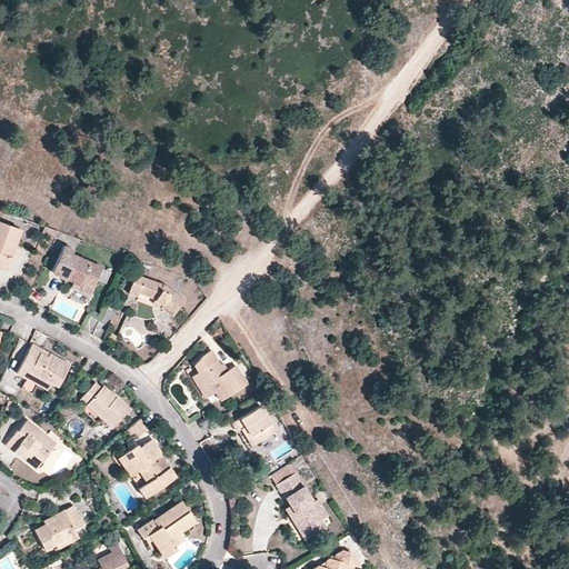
[(0,262),(6,266),(19,228),(0,220),(0,262)]
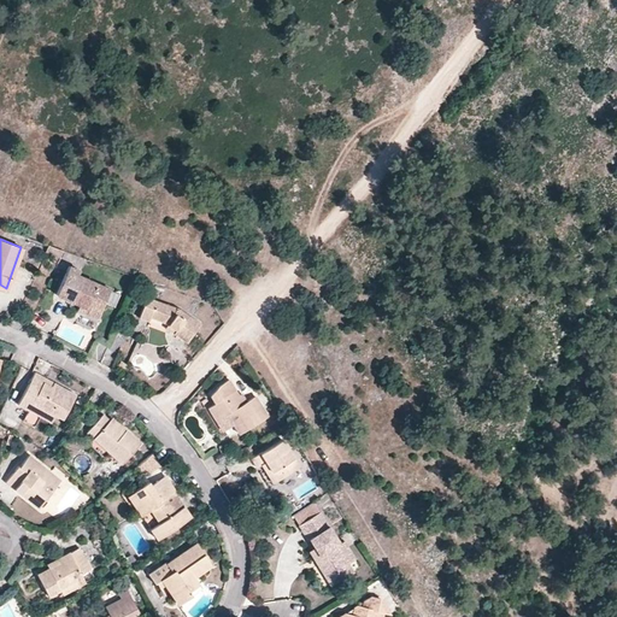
[(58,256),(62,248),(47,242),(43,251),(58,256)]
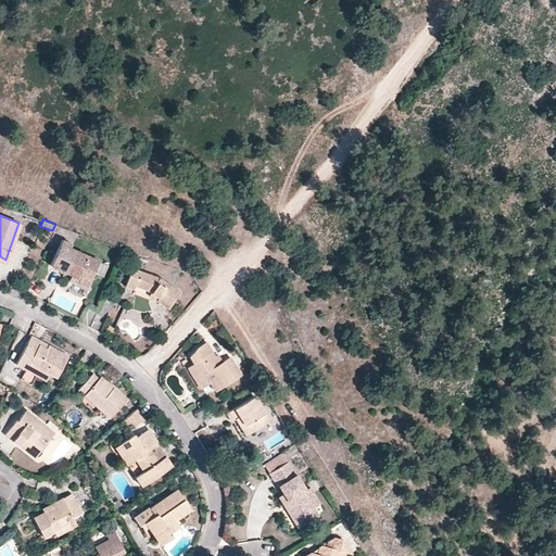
[(98,260),(68,245),(71,242),(61,238),(49,264),(70,274),(78,277),(76,280),(86,286),(92,272),(98,260)]
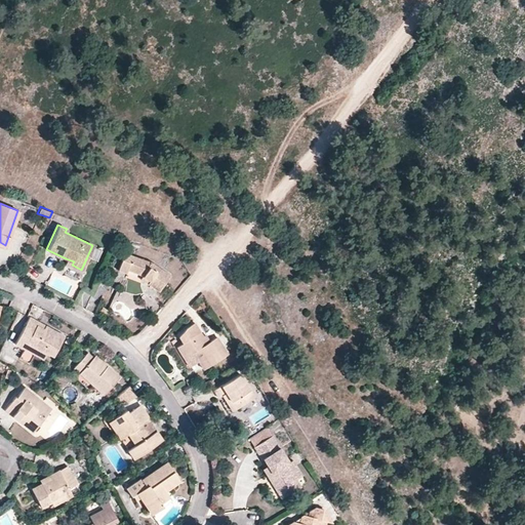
[(102,249),(92,245),(87,256),(96,260),(102,249)]
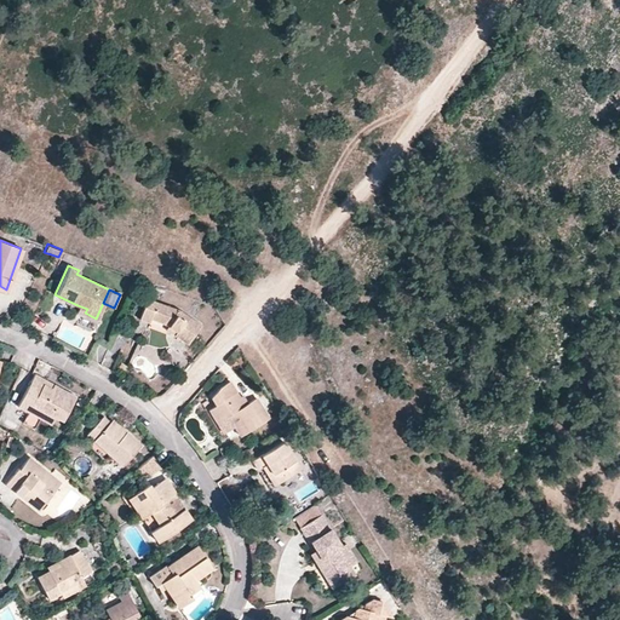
[(200,323),(179,309),(147,298),(138,319),(149,322),(150,319),(167,325),(176,331),(173,334),(187,343),(200,323)]
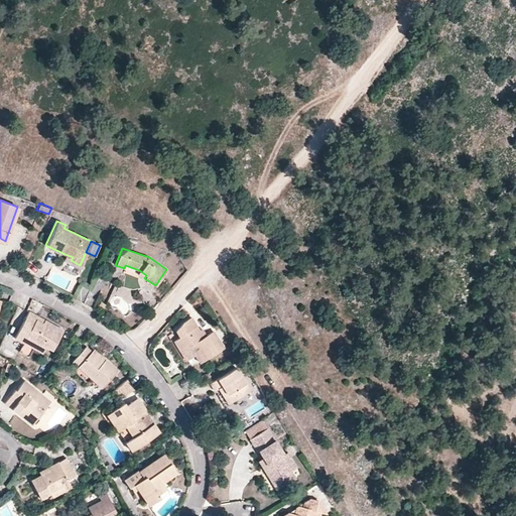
[(103,309),(106,304),(100,300),(97,306),(103,309)]
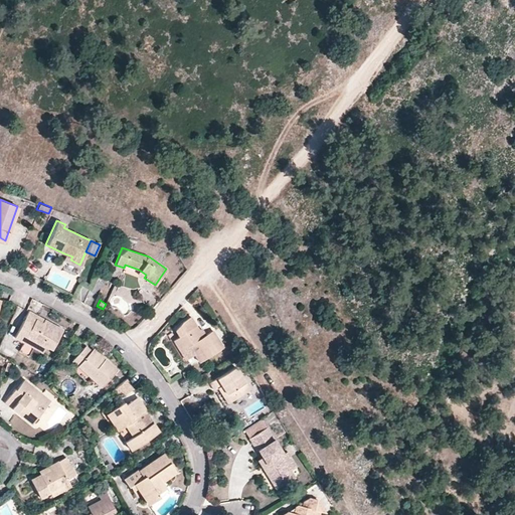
[(51,348),(62,328),(43,318),(41,321),(35,317),(36,314),(28,309),(13,336),(22,341),(25,334),(44,345),(51,348)]
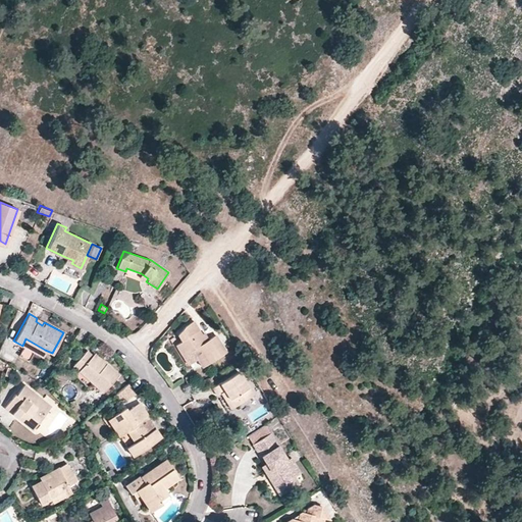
[(225,351),(215,334),(208,338),(205,341),(201,333),(193,320),(185,325),(177,333),(180,341),(174,344),(183,355),(191,350),(197,358),(201,366),(225,351)]
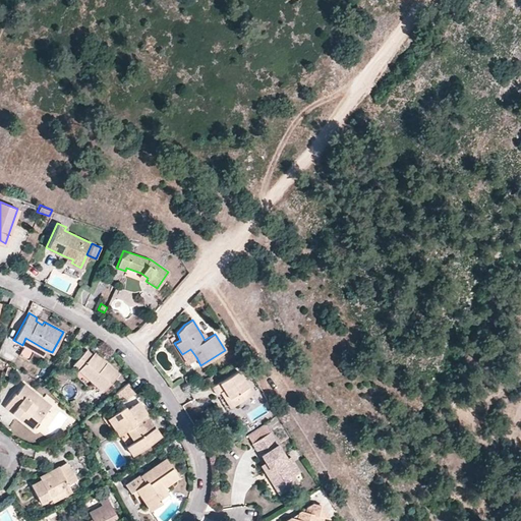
[(45,349),(25,338),(22,345),(42,355),(45,349)]
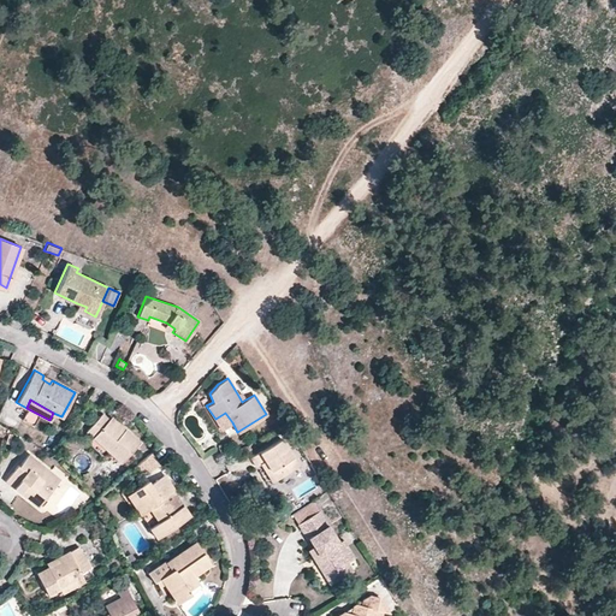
[(138,442),(124,428),(122,431),(107,419),(101,413),(86,430),(120,462),(138,442)]
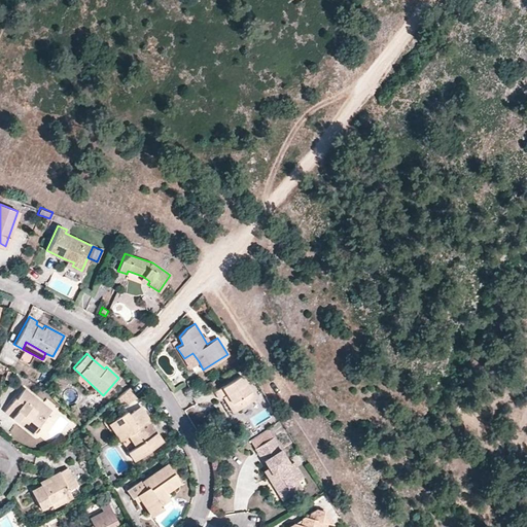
[(199,361),(192,353),(184,358),(189,366),(199,361)]
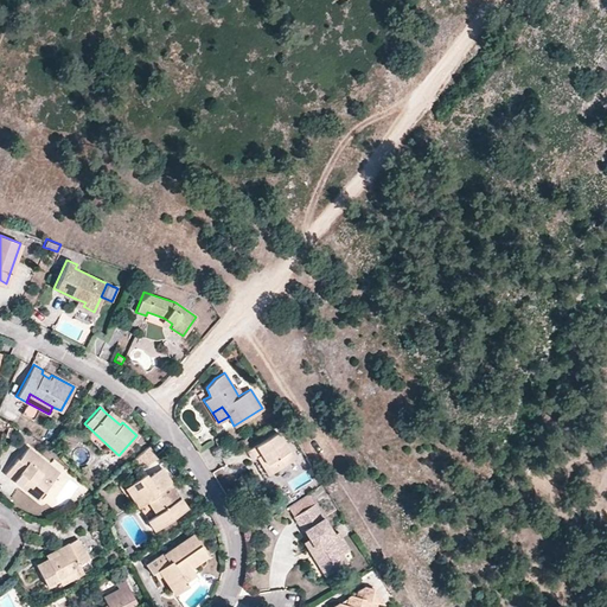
[(122,422),(108,409),(106,413),(120,425),(122,422)]
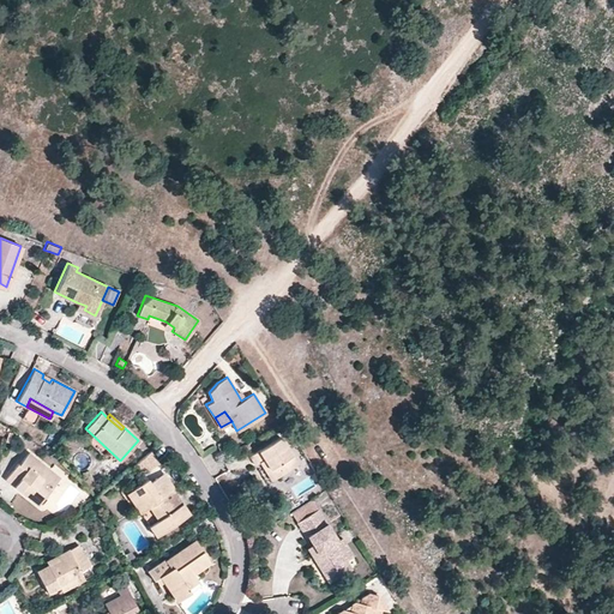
[(296,463),(280,437),(250,455),(256,464),(259,462),(264,459),(276,477),(296,463)]
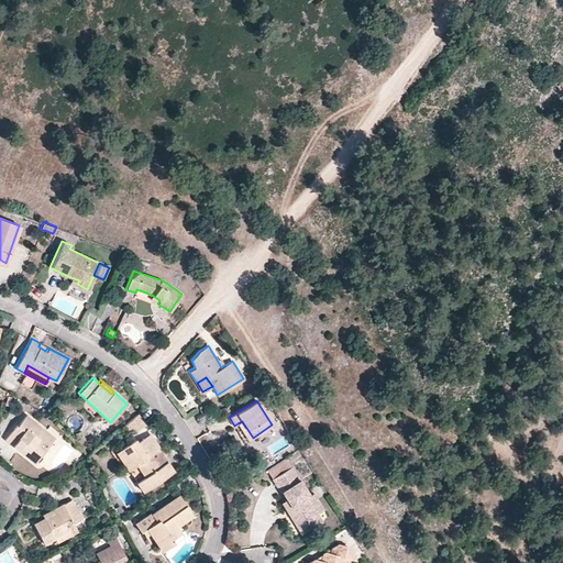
[(54,437),(25,414),(17,424),(15,423),(4,438),(24,454),(31,448),(40,454),(54,437)]
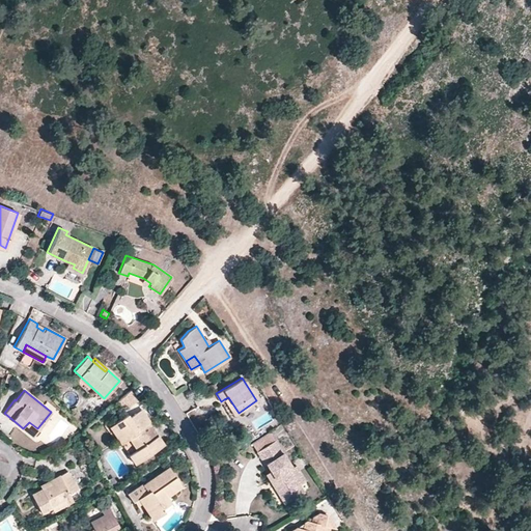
[(117,398),(126,412),(139,403),(132,390),(117,398)]
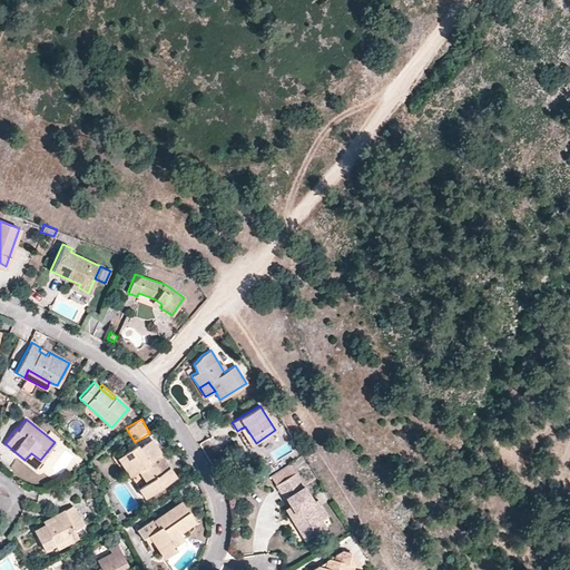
[(256,443),(245,426),(241,429),(251,445),(256,443)]
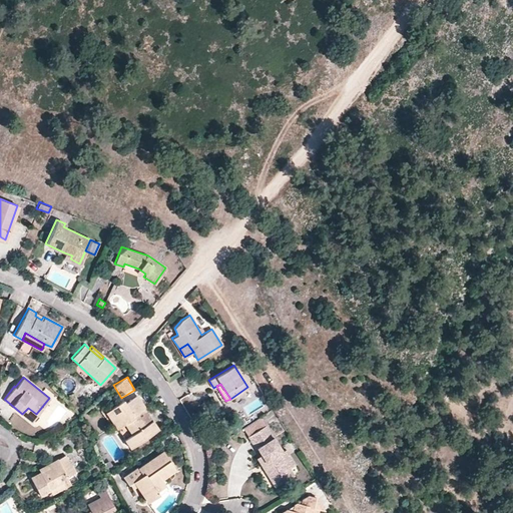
[(152,420),(151,420),(143,408),(144,407),(136,394),(124,402),(122,400),(111,407),(115,414),(117,413),(124,422),(131,433),(124,438),(130,447),(158,428),(152,420)]
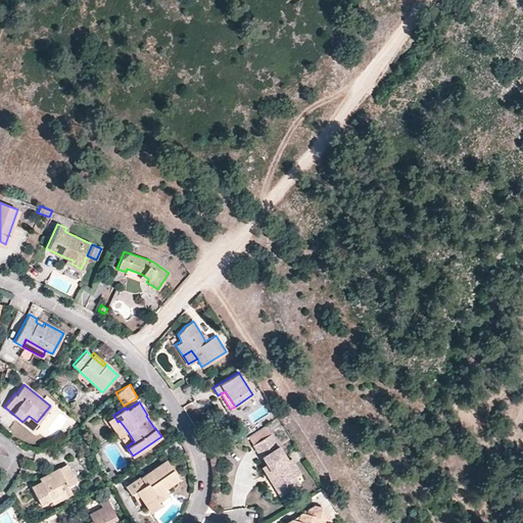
[(127,430),(120,421),(117,422),(113,415),(107,419),(119,436),(127,430)]
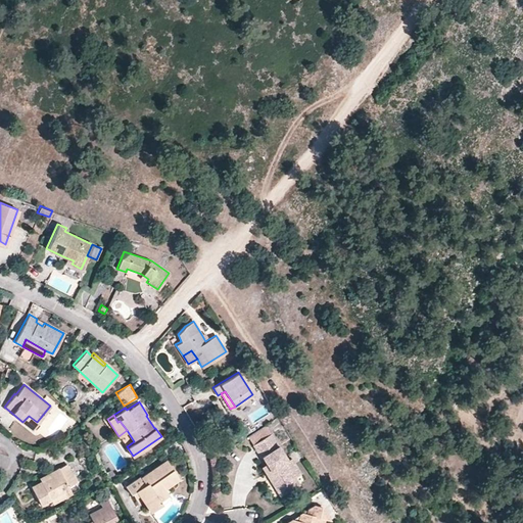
[(31,429),(37,422),(29,416),(22,422),(31,429)]
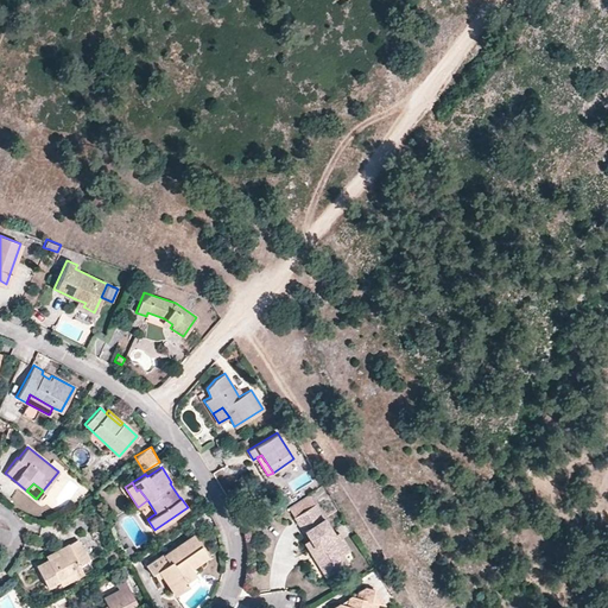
[(293,517),(315,505),(308,494),(287,507),(293,517)]
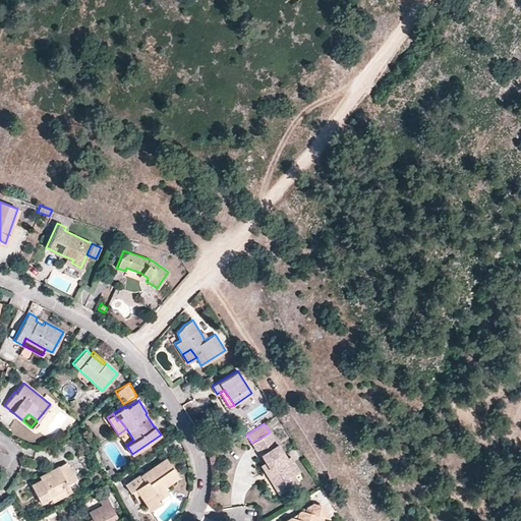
[(299,471),(289,456),(286,458),(270,432),(251,443),(259,456),(261,455),(265,462),(273,474),(268,476),(279,494),(291,486),(286,479),(293,474),(299,471)]
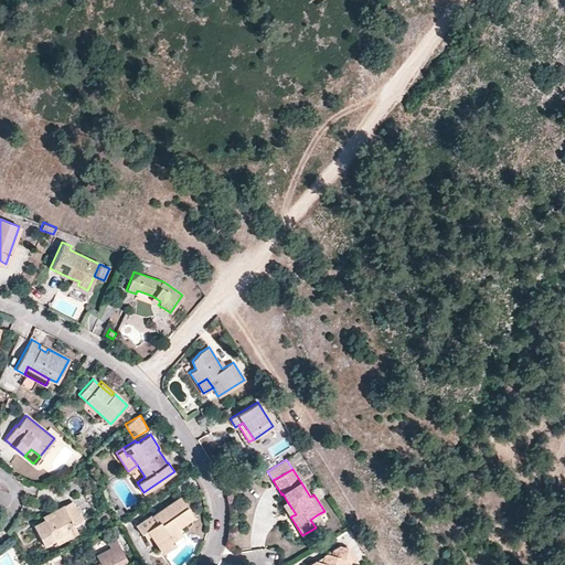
[(178,526),(193,515),(180,496),(152,514),(151,513),(136,524),(141,532),(142,532),(147,529),(150,534),(162,552),(174,543),(172,540),(168,533),(178,526)]
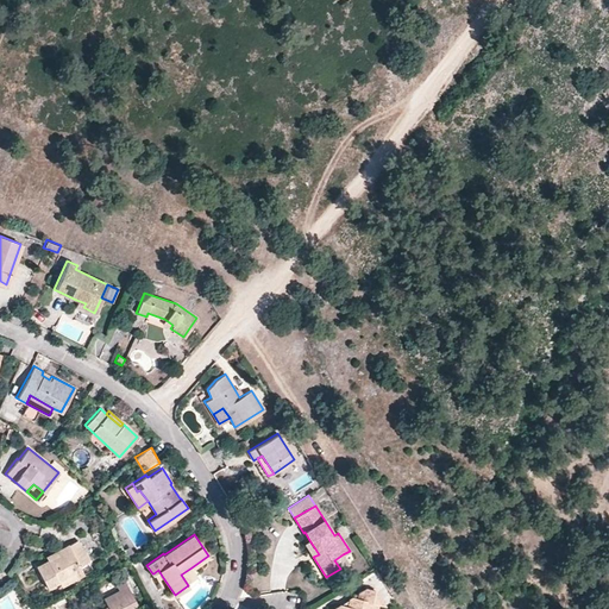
[(80,565),(89,560),(79,539),(57,550),(60,553),(49,559),(37,565),(48,588),(60,581),(82,569),(80,565)]
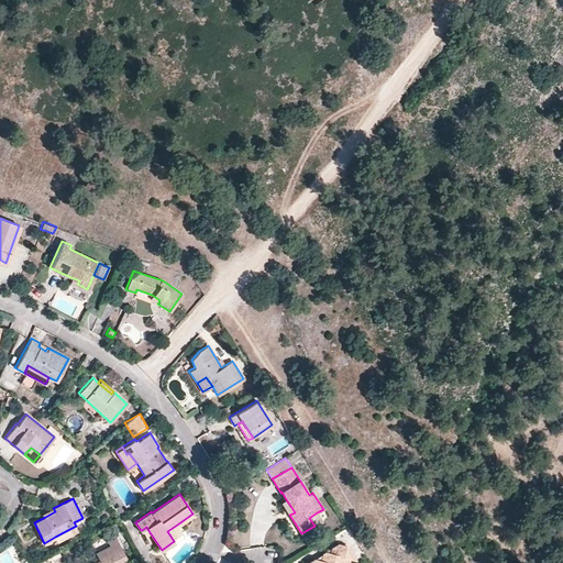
[(295,512),(286,499),(282,501),(289,515),(295,512)]
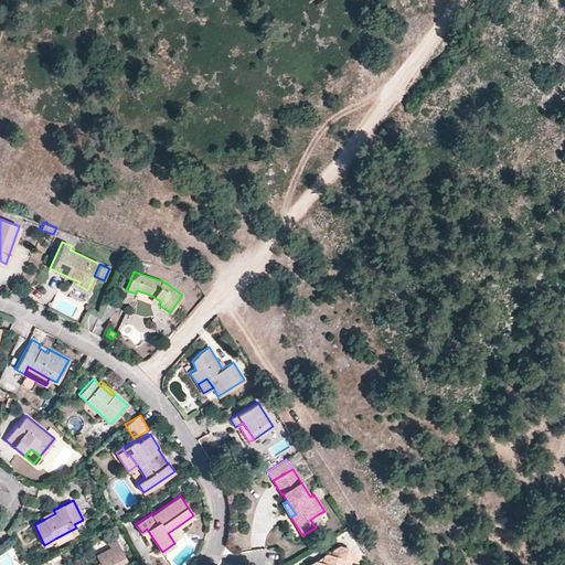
[(45,519),(55,513),(53,510),(43,515),(45,519)]
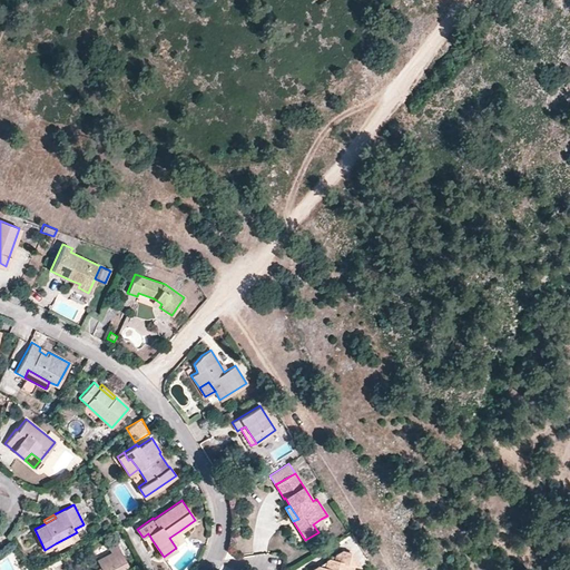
[(326,527),(321,519),(313,524),(318,532),(326,527)]
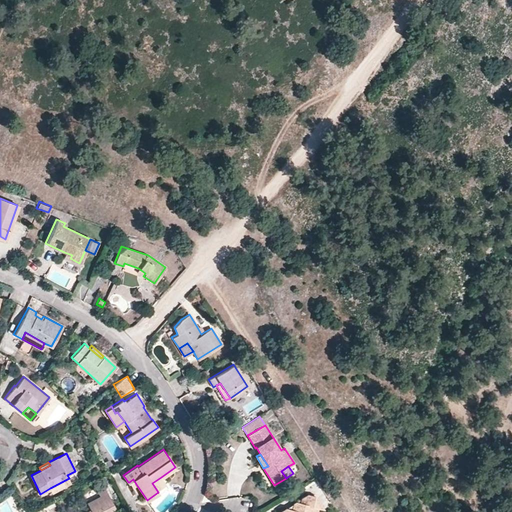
[(165,483),(161,477),(152,483),(156,489),(165,483)]
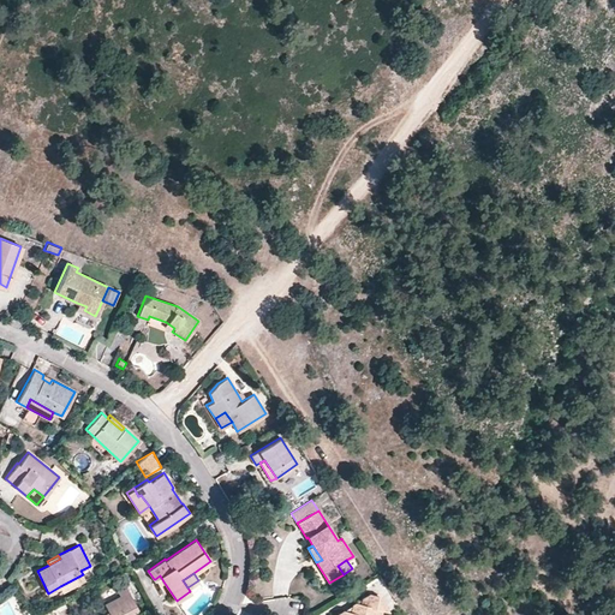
[(63,591),(85,579),(83,574),(60,586),(63,591)]
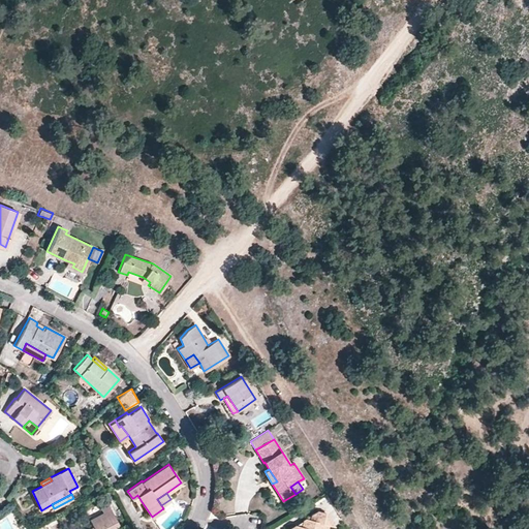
[(122,528),(110,505),(102,509),(104,512),(91,520),(94,527),(89,528),(122,528)]
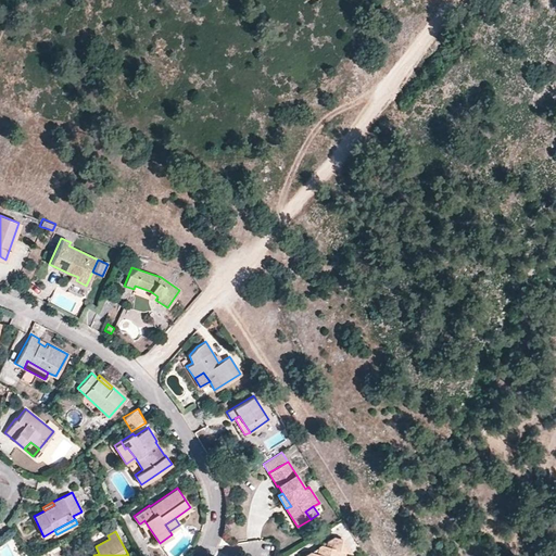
[(342,555),(344,552),(350,553),(341,539),(333,536),(303,555),(342,555)]
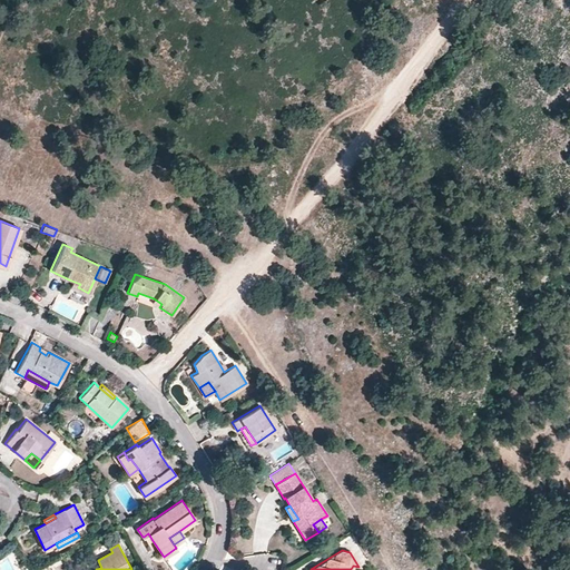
[(75,559),(71,553),(62,558),(66,563),(75,559)]
